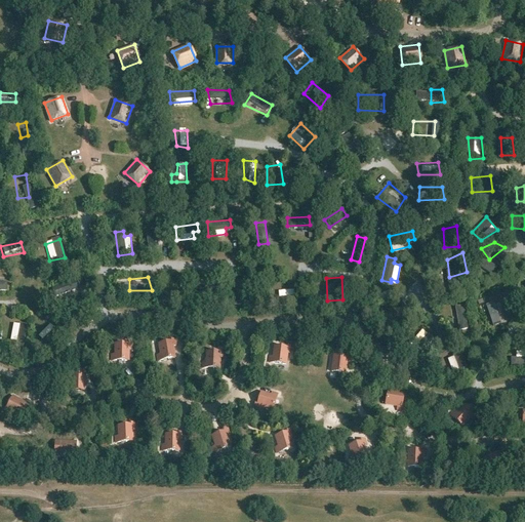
[(62,279),(42,278),(43,287),(61,292),(62,279)]
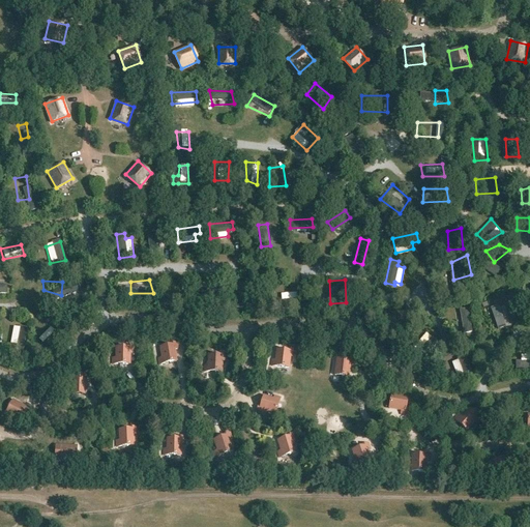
[(181,285),(167,285),(167,299),(181,301),(181,285)]
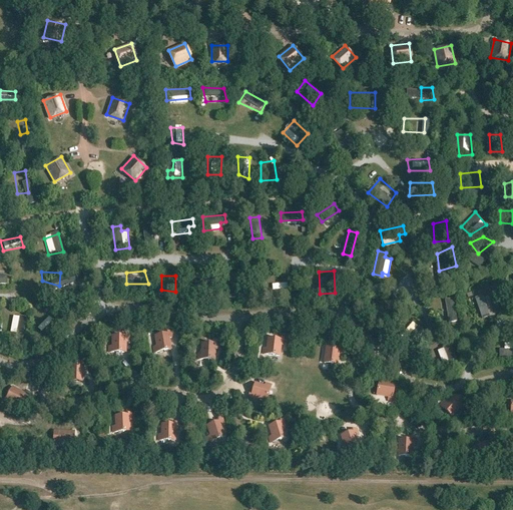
[(289,281),(272,282),(273,288),(268,288),(268,294),(290,292),(289,281)]
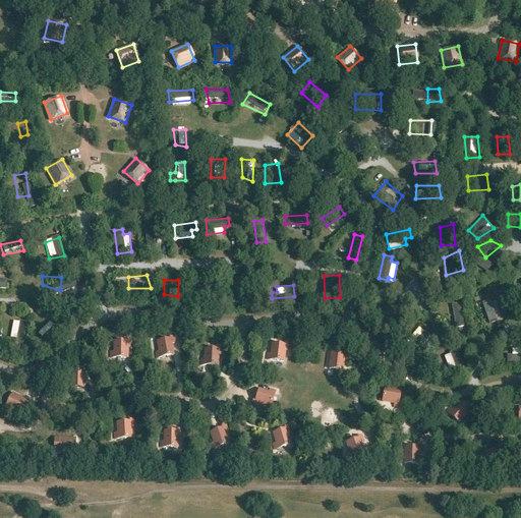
[(488,301),(474,306),(481,328),(498,323),(488,301)]
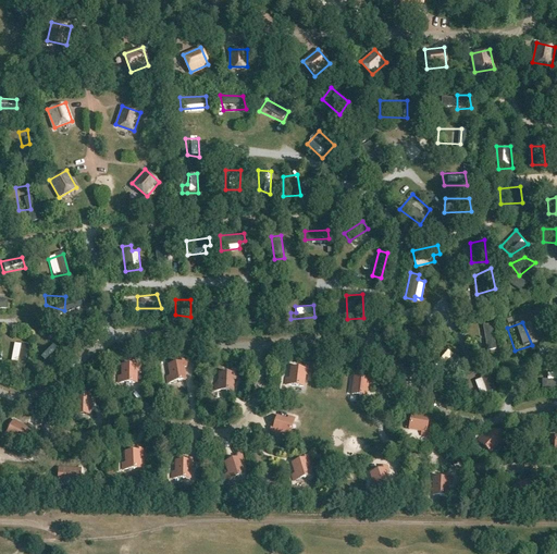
[(26,340),(24,356),(32,357),(33,341),(26,340)]
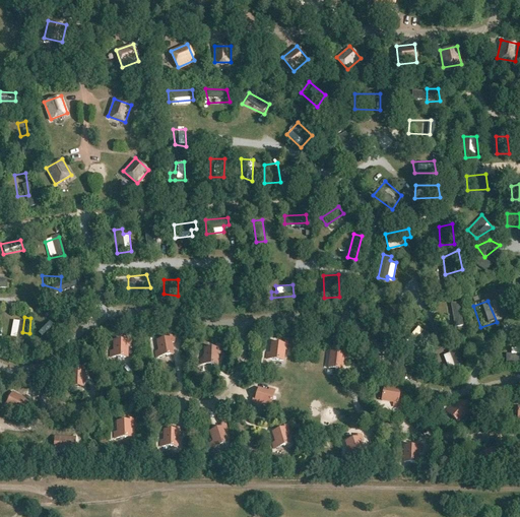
[(20,322),(12,319),(9,337),(17,339),(20,322)]
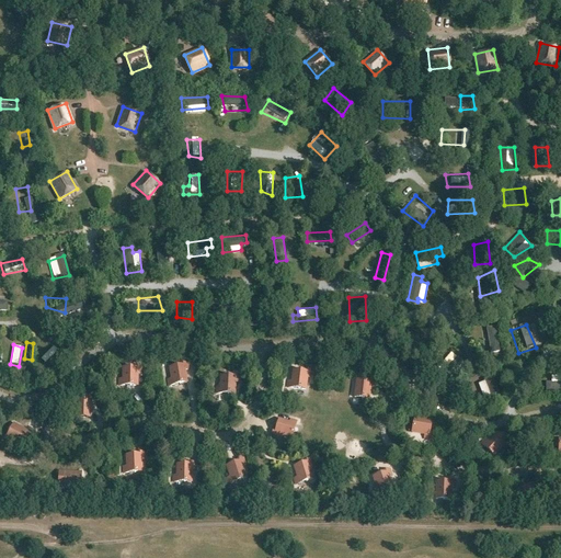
[(54,344),(41,356),(46,362),(58,350),(54,344)]
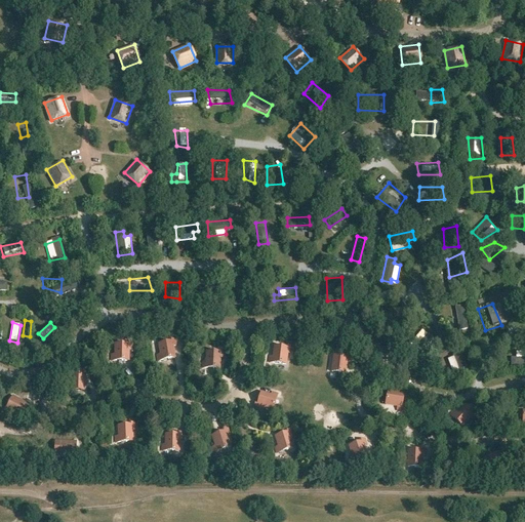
[(432,334),(420,324),(407,343),(418,351),(432,334)]
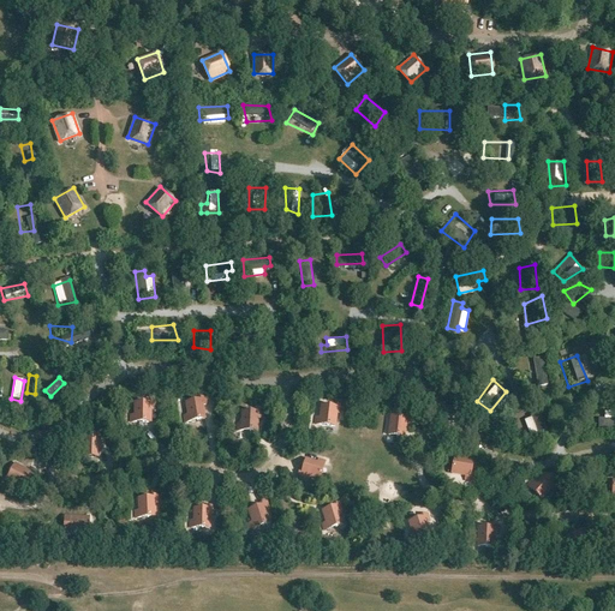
[(184,413),(185,420),(204,417),(202,403),(207,402),(206,395),(199,396),(199,399),(186,401),(187,413),(184,413)]
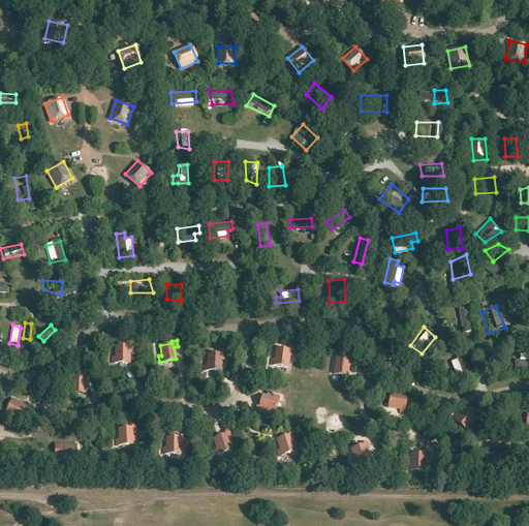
[(132,349),(132,343),(127,343),(127,345),(116,345),(116,356),(112,356),(112,362),(129,362),(129,349),(132,349)]
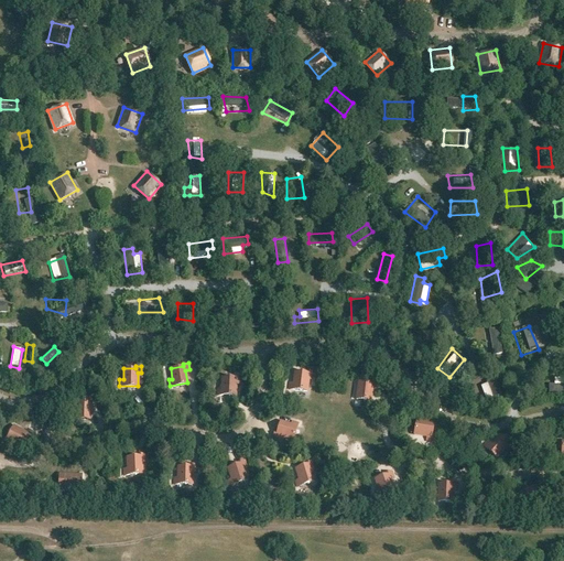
[(312,377),(313,370),(307,369),(307,373),(294,370),(293,381),(290,381),(289,387),(306,389),(308,377),(312,377)]
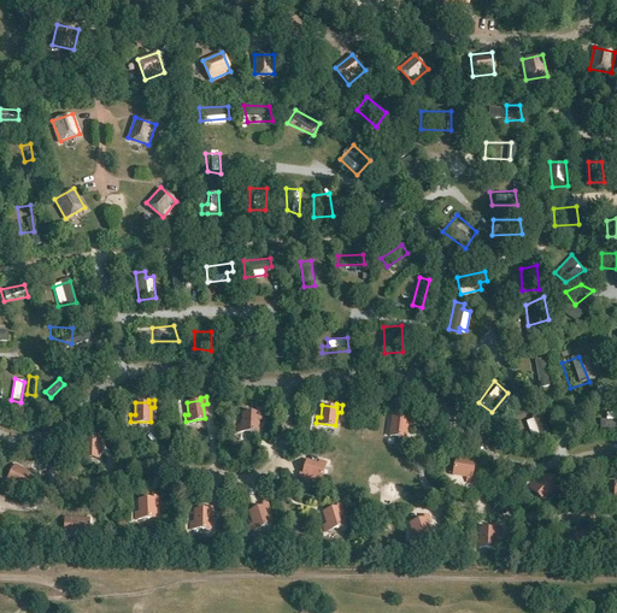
[(258,417),(263,417),(263,410),(257,410),(257,412),(244,411),(242,423),(238,423),(238,430),(258,431),(258,417)]
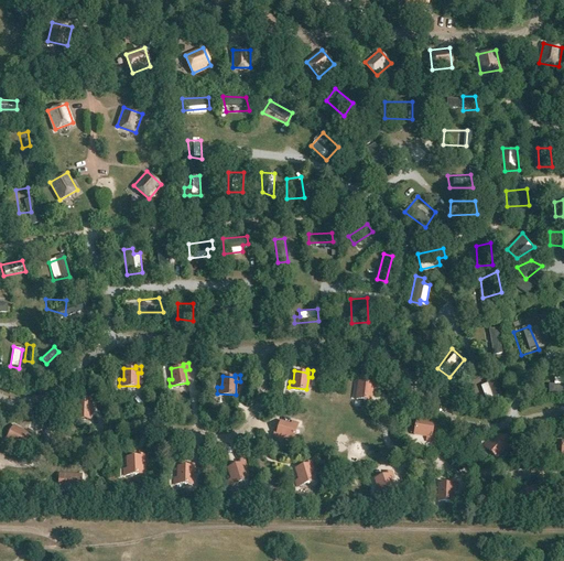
[(356,398),(370,399),(372,387),(376,387),(377,380),(371,379),(370,383),(358,380),(356,398)]
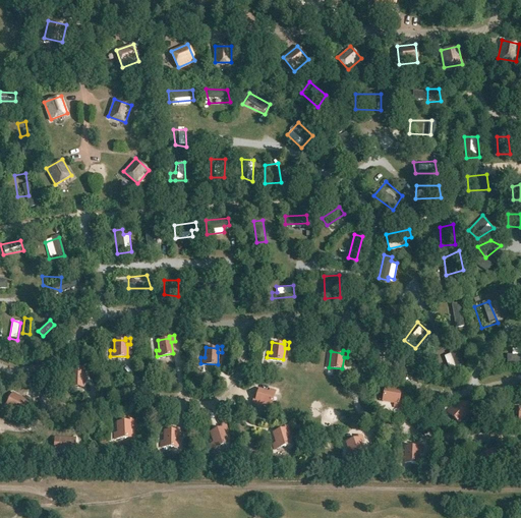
[(453,353),(439,354),(446,370),(454,371),(453,353)]
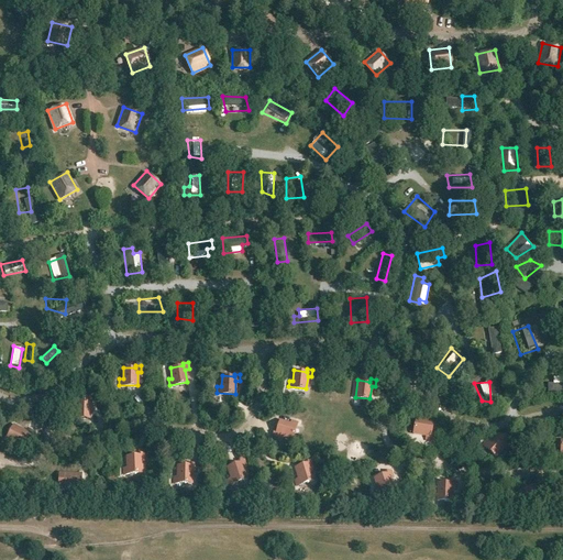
[(76,395),(75,409),(78,409),(78,416),(89,417),(89,410),(92,410),(92,396),(76,395)]
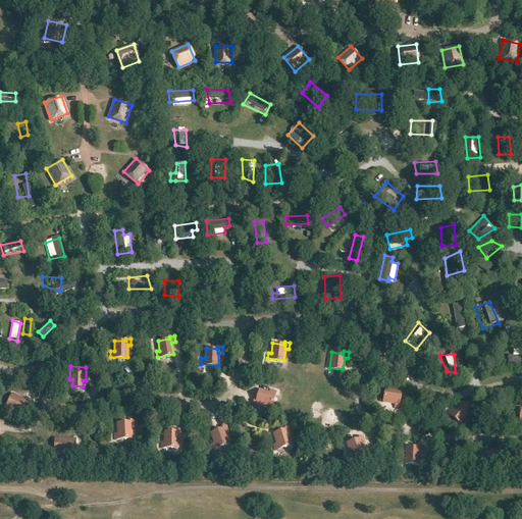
[(383,400),(395,402),(395,405),(401,406),(402,401),(400,401),(401,390),(392,387),(392,384),(386,383),(383,400)]
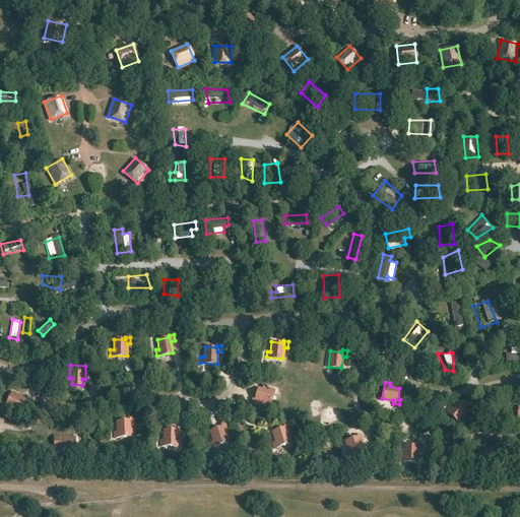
[(251,402),(257,404),(258,400),(270,404),(274,388),(269,386),(268,390),(259,387),(255,398),(253,397),(251,402)]
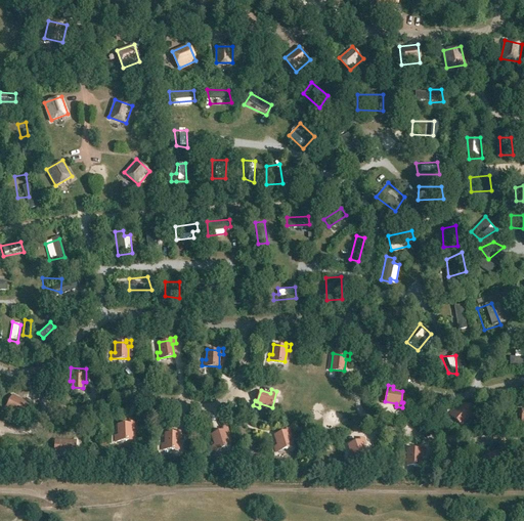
[(10,406),(25,415),(31,403),(16,396),(10,406)]
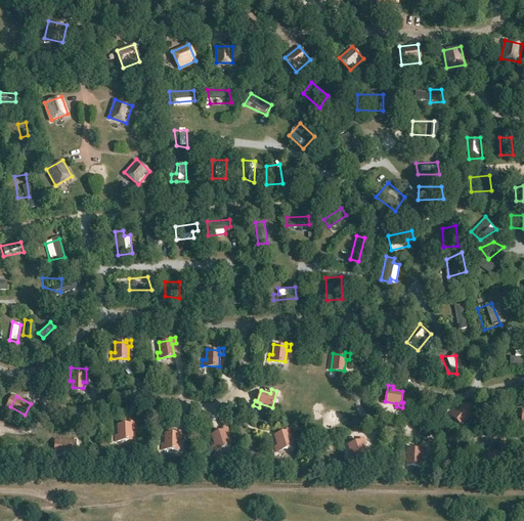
[(449,411),(462,424),(470,415),(472,417),(476,413),(473,408),(471,410),(463,403),(455,410),(452,407),(449,411)]
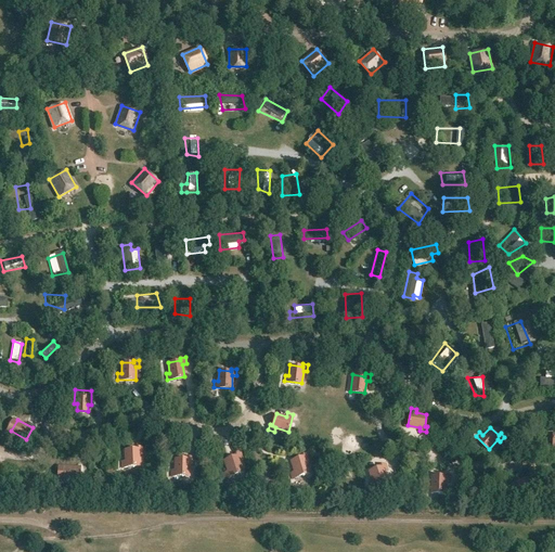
[(139,452),(143,452),(142,446),(137,446),(137,448),(125,449),(126,460),(121,460),(121,465),(140,465),(139,452)]
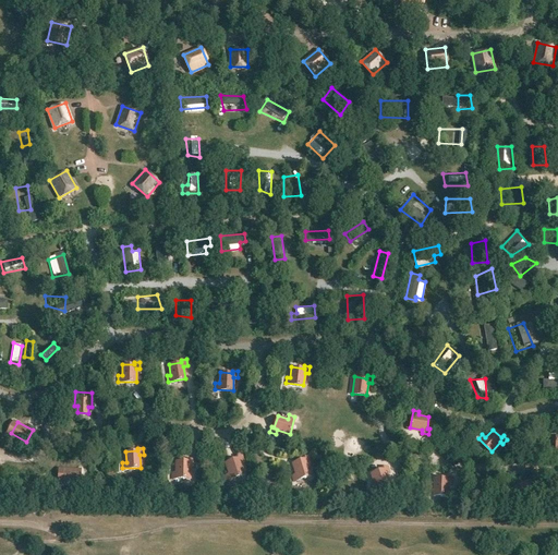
[(226,473),(228,479),(244,473),(240,461),(243,460),(241,454),(237,456),(237,458),(226,462),(229,472),(226,473)]
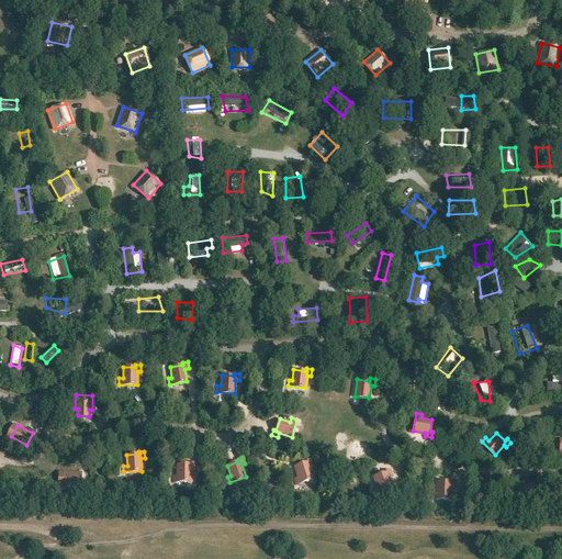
[(313,465),(311,458),(306,459),(306,462),(294,466),(298,476),(294,478),(296,483),(314,478),(310,466),(313,465)]
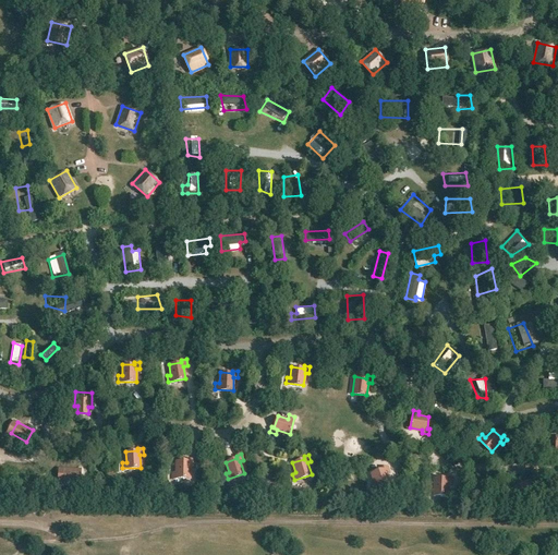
[(172,477),(190,478),(190,465),(194,465),(194,458),(189,458),(189,460),(176,460),(176,471),(172,471),(172,477)]
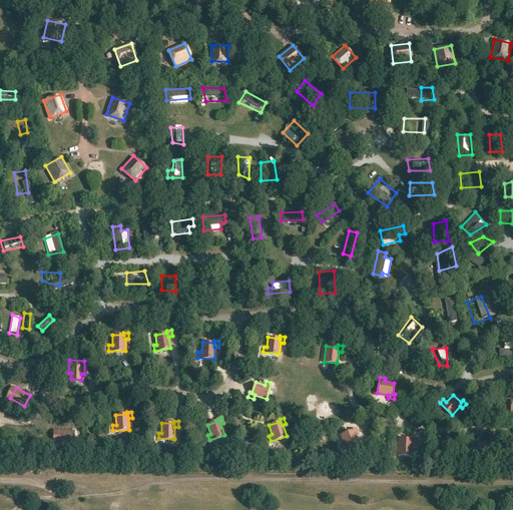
[(358,433),(356,427),(351,428),(352,431),(341,434),(344,444),(341,445),(343,450),(359,445),(355,434),(358,433)]
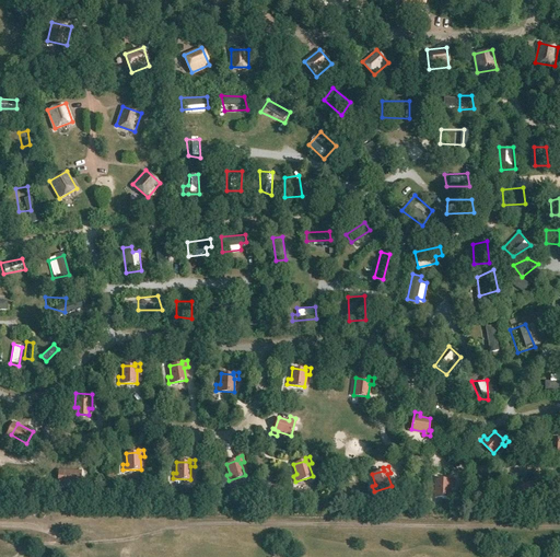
[(63,470),(63,483),(80,484),(81,471),(63,470)]
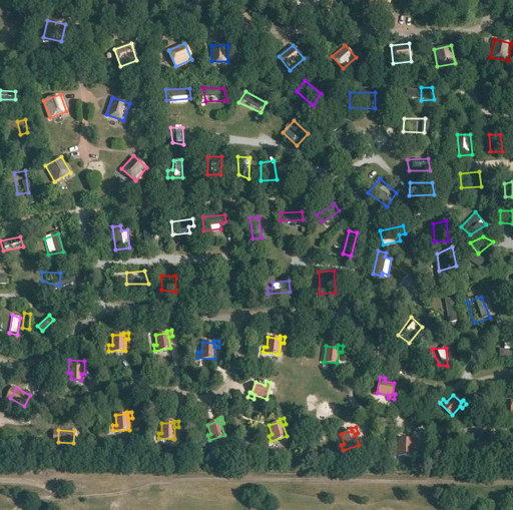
[(399,439),(399,454),(412,455),(412,443),(415,443),(415,437),(410,437),(410,439),(399,439)]
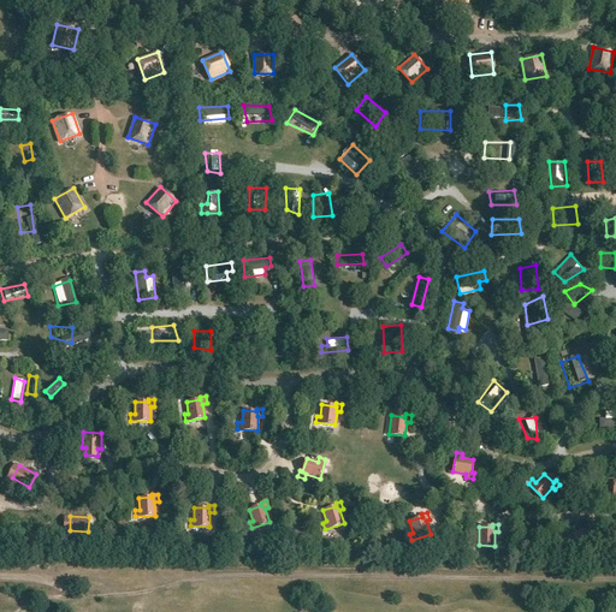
[(574,532),(575,551),(591,550),(590,536),(594,536),(594,528),(588,528),(588,532),(574,532)]
